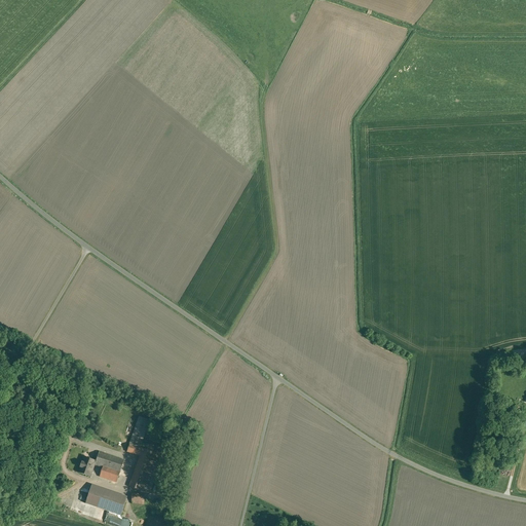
[(140,456),(129,487),(149,494),(162,455),(140,447),(149,420),(139,416),(127,451),(140,456)]
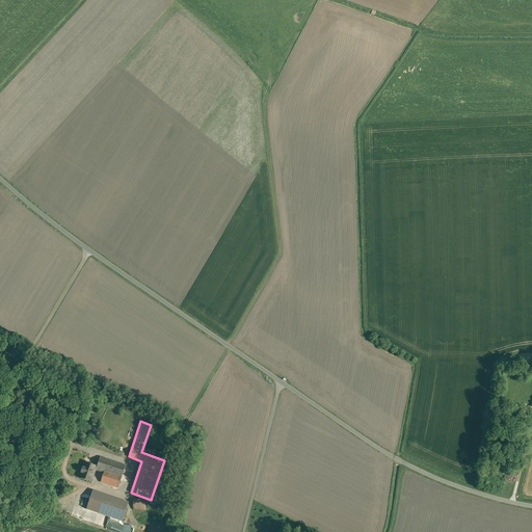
[(98,467),(96,471),(104,473),(101,482),(118,488),(126,466),(101,457),(98,467)]
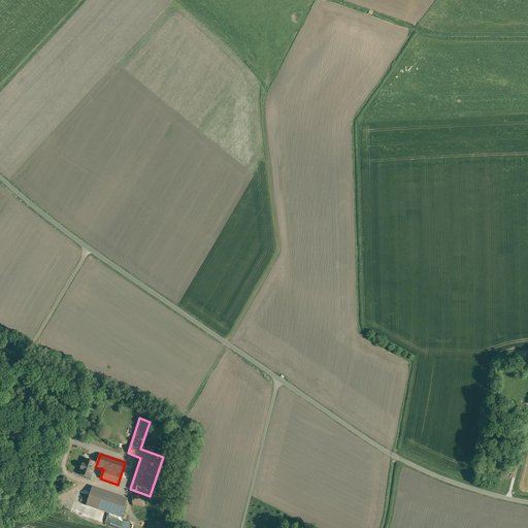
[(95,467),(97,463),(85,459),(78,474),(91,479),(95,467)]
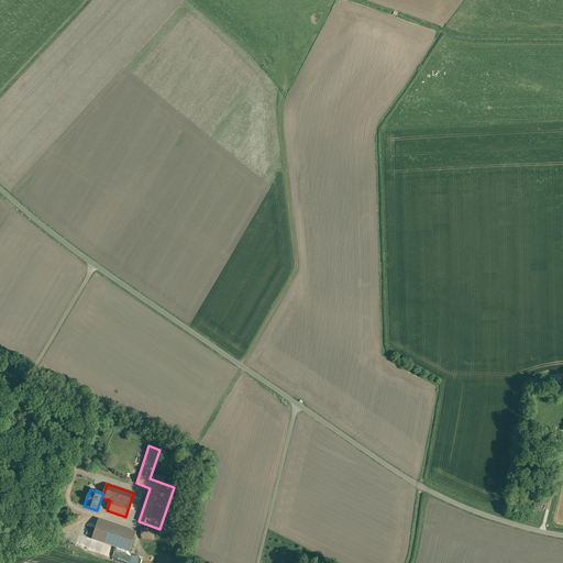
[(135,536),(97,523),(91,539),(130,552),(135,536)]
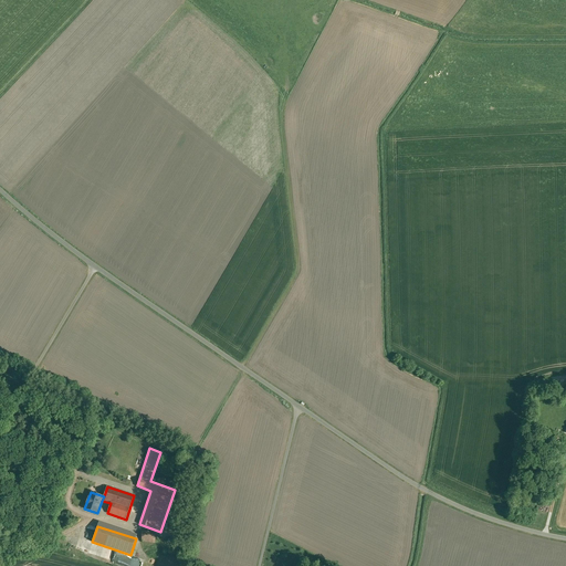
[(139,543),(153,543),(153,531),(139,531),(139,543)]
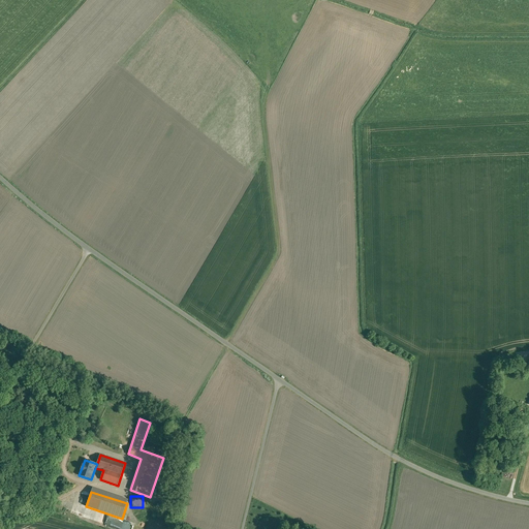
All buildings are outlined.
